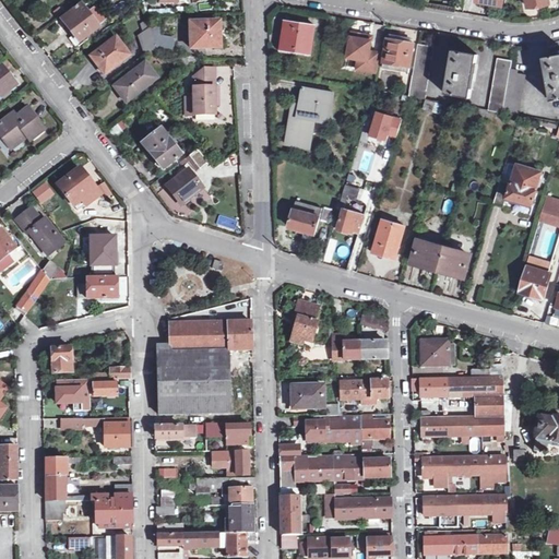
[(97,26),(80,4),(73,10),(75,13),(64,22),(71,31),(79,42),(97,26)]
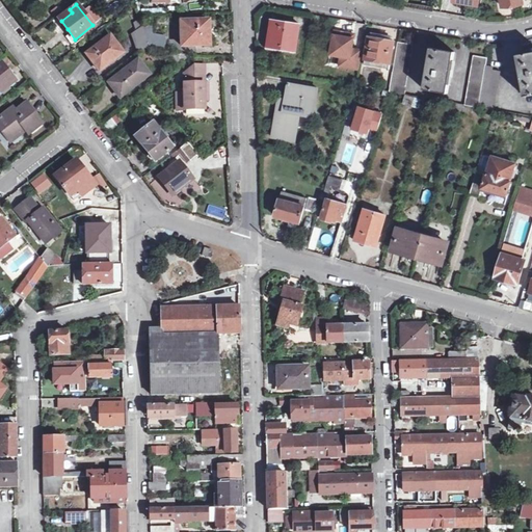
[(299,24),(272,20),(270,33),(269,44),(283,46),(282,48),(295,50),(299,24)]
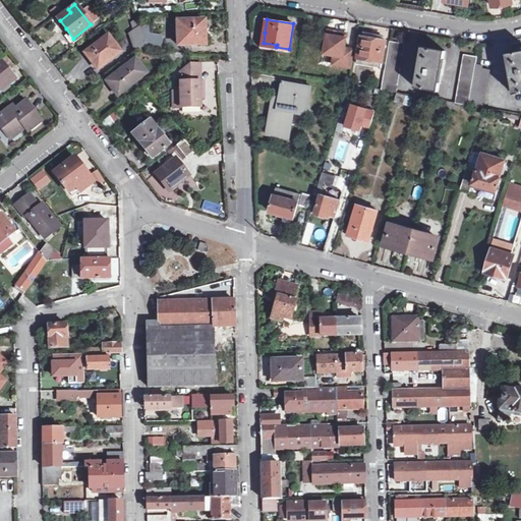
[(204,21),(177,22),(177,45),(204,44),(204,34),(204,21)]
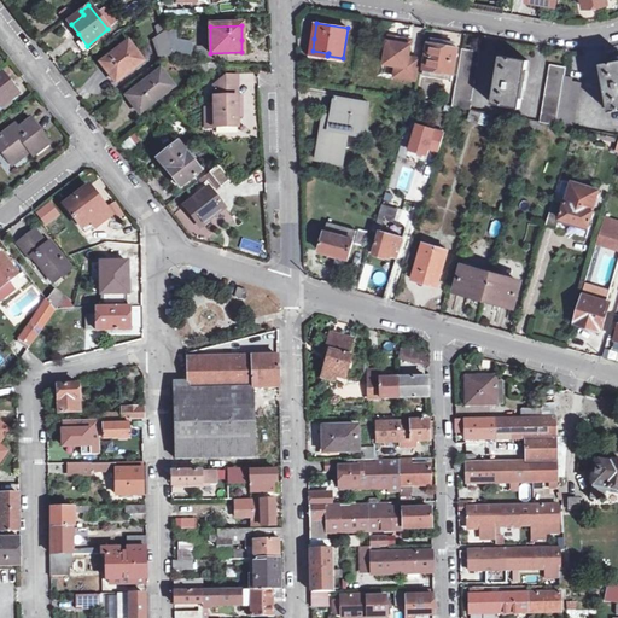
[(400,40),(388,39),(384,60),(395,63),(394,74),(415,77),(419,60),(407,59),(410,38),(400,36),(400,40)]
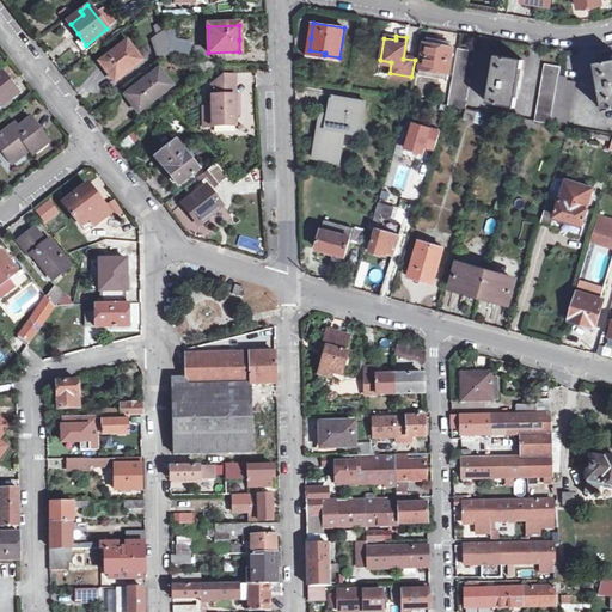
[(189,41),(166,38),(172,56),(190,59),(189,41)]
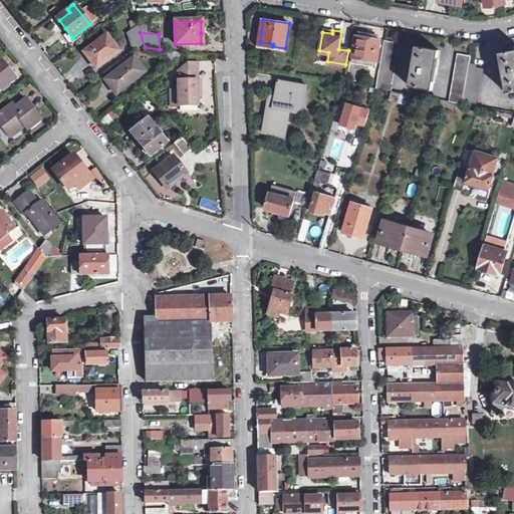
[(119,50),(105,33),(83,51),(89,59),(96,67),(119,50)]
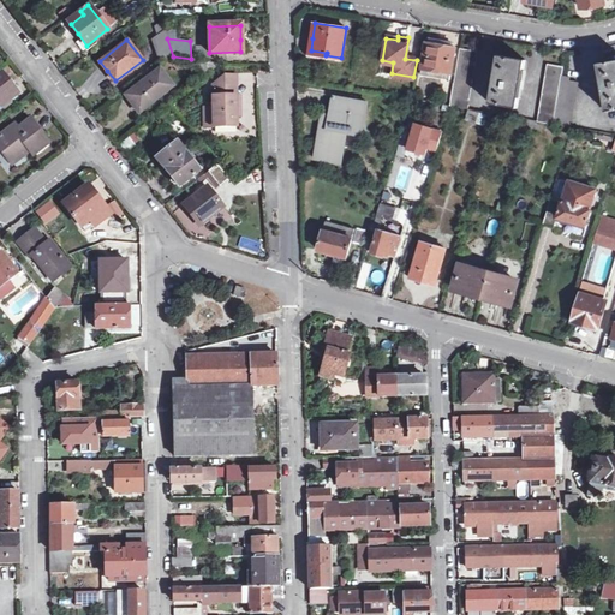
[(441,45),(427,41),(422,66),(451,71),(455,47),(441,45)]
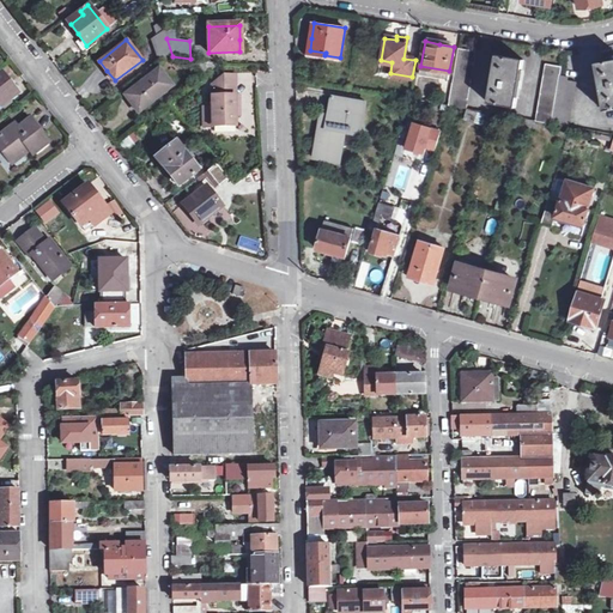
[(474,49),(459,47),(447,103),(465,105),(474,49)]
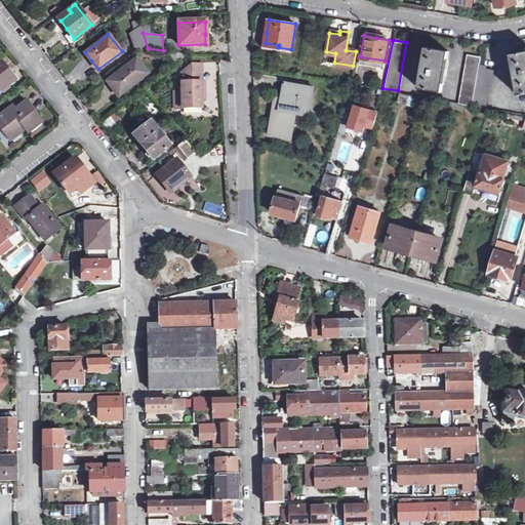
[(435,48),(423,46),(416,85),(440,90),(447,49),(435,48)]
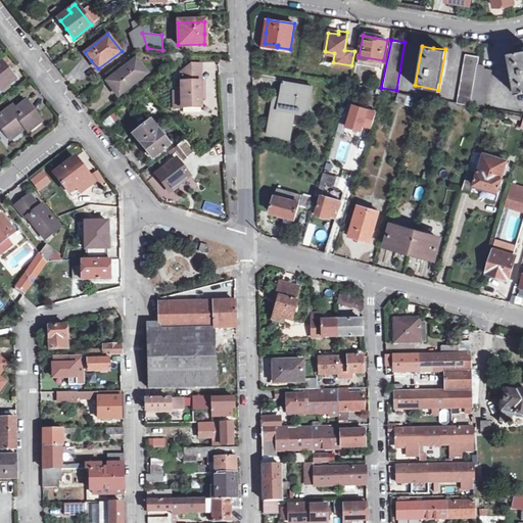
[(522,48),(517,49),(506,51),(513,90),(522,88),(522,48)]
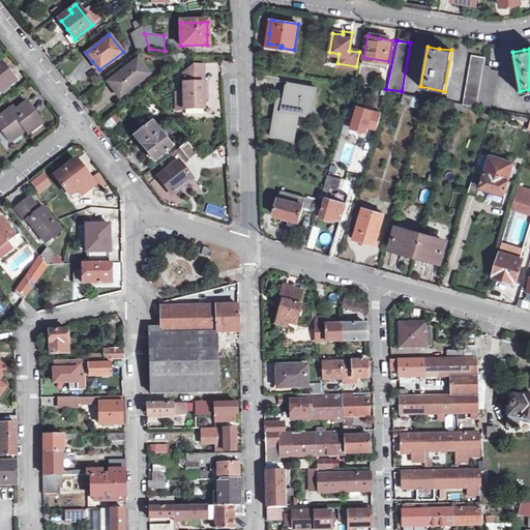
[(484,56),(469,54),(461,101),(476,104),(483,61),(484,56)]
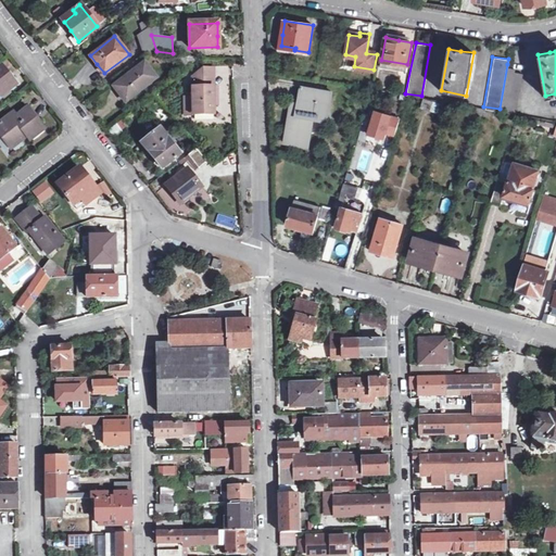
[(381,60),(380,66),(406,70),(407,64),(381,60)]
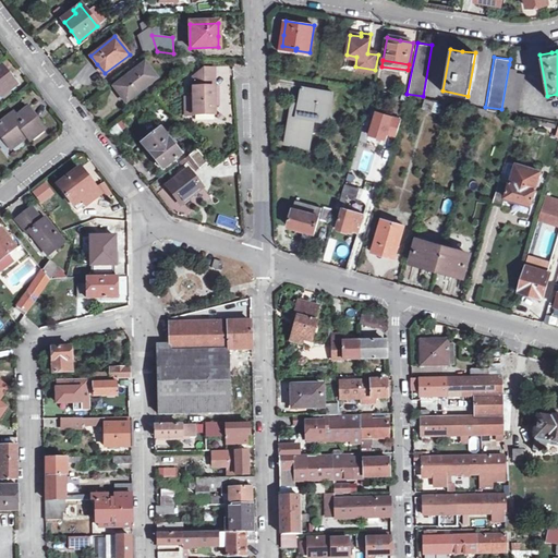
[(157,79),(144,62),(113,86),(119,94),(126,102),(157,79)]
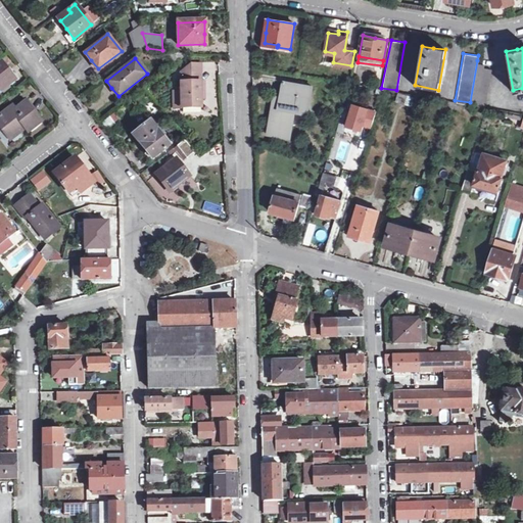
[(160,68),(155,60),(145,66),(150,75),(160,68)]
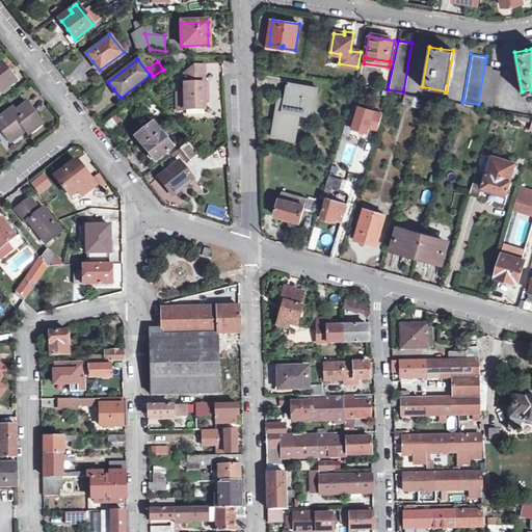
[(493,62),(485,61),(478,104),(494,107),(495,106),(500,67),(493,65),(493,62)]
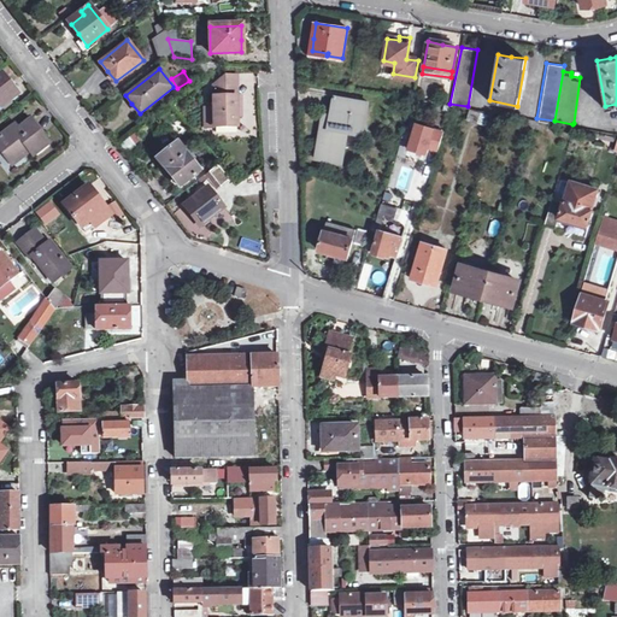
[(7,83),(0,74),(0,72),(0,103),(15,92),(7,83)]
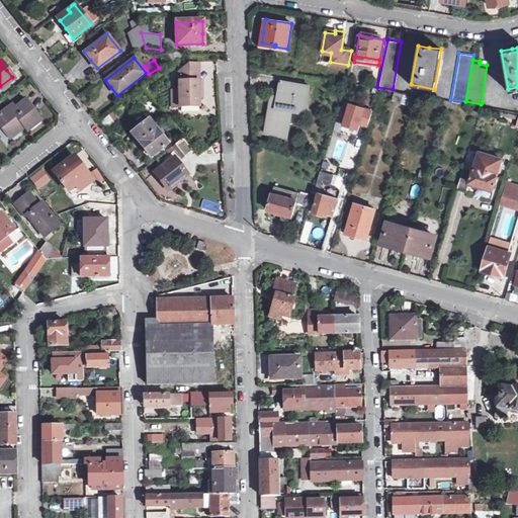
[(199,80),(199,71),(189,71),(179,71),(179,90),(180,106),(200,105),(199,92),(202,93),(201,80),(199,80)]
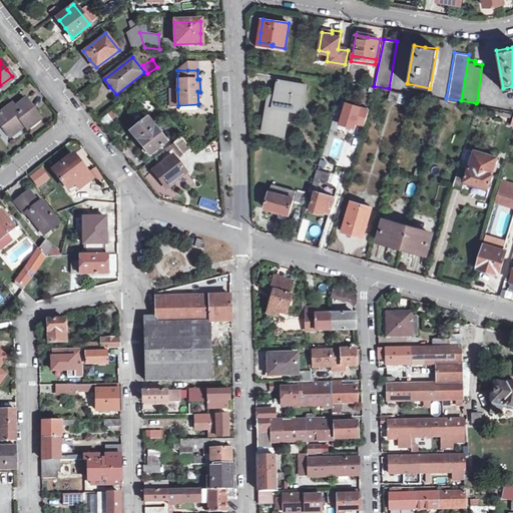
[(306,84),(278,79),(275,94),(269,94),(266,114),(263,131),(284,134),(288,108),(302,110),(306,84)]
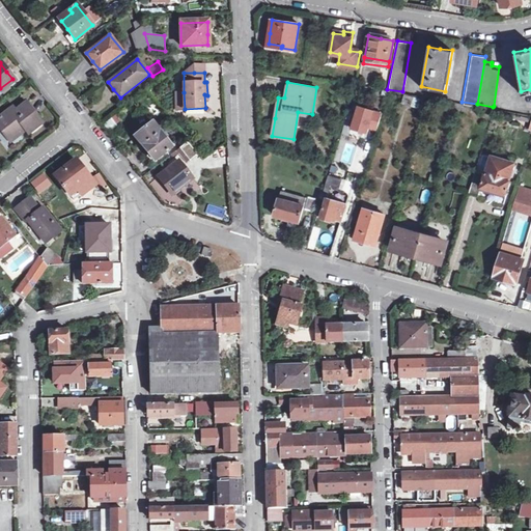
[(185,109),(184,92),(173,93),(174,109),(185,109)]
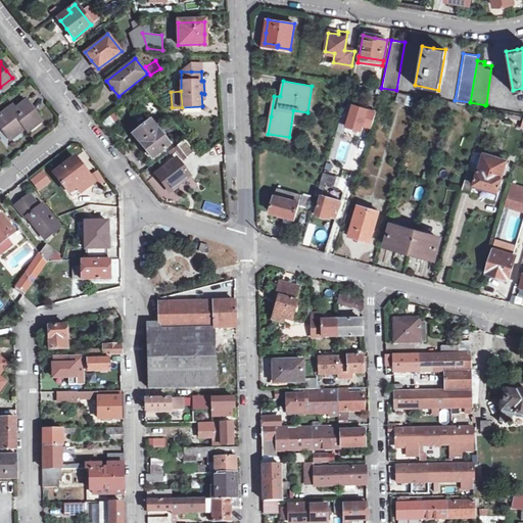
[(397,93),(395,102),(414,107),(416,97),(397,93)]
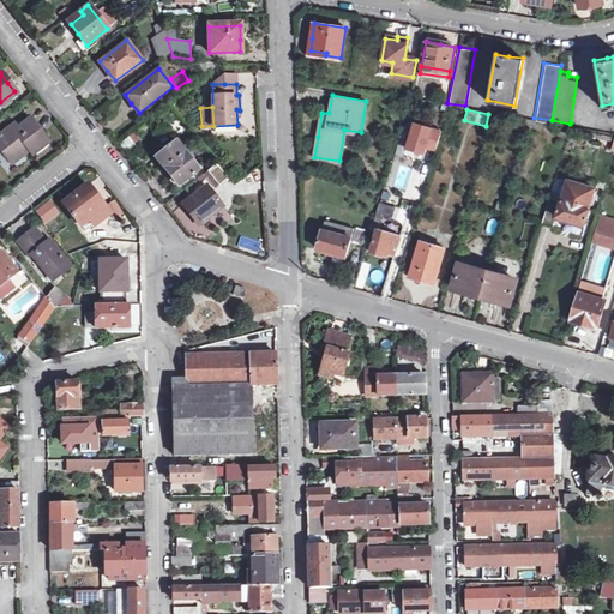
[(37,128),(29,118),(14,130),(11,126),(0,133),(0,148),(11,162),(29,149),(31,152),(47,140),(37,128)]
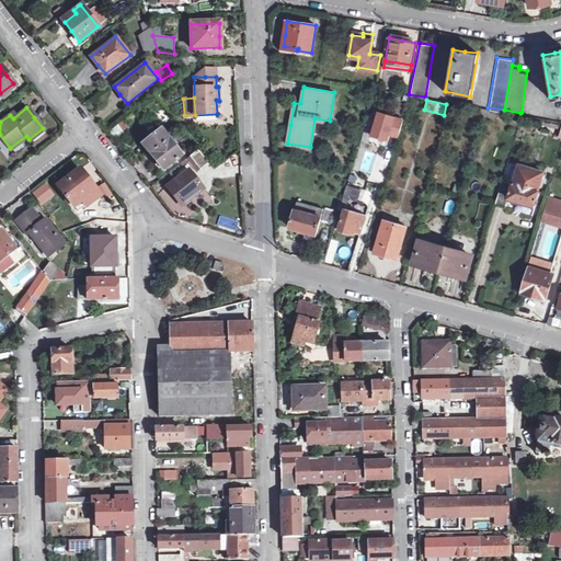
[(388,140),(389,136),(399,138),(403,117),(377,111),(370,136),(388,140)]
